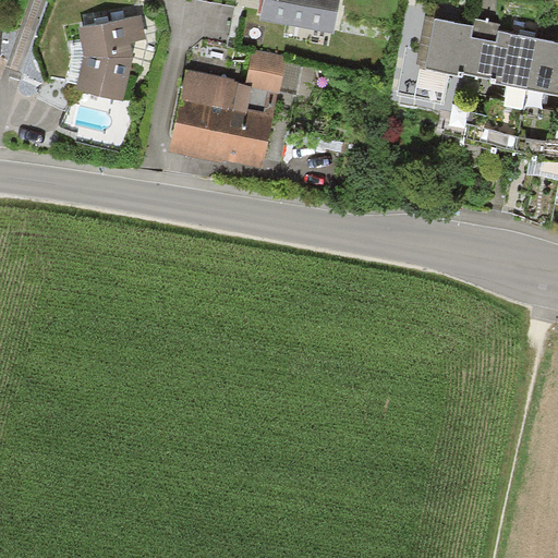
[(335,0),(263,0),(261,16),(330,28),(335,0)]
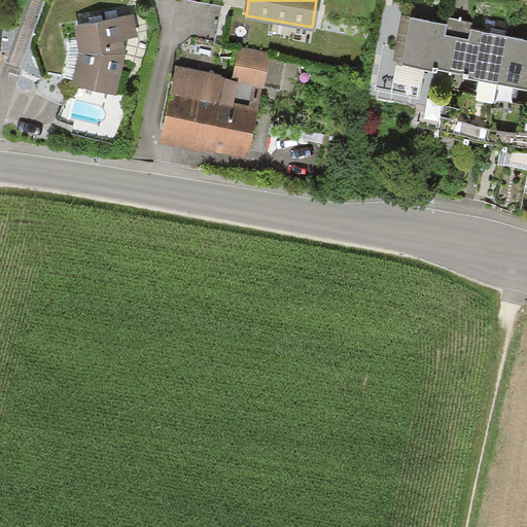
[(132,15),(74,26),(78,48),(71,77),(112,85),(121,57),(119,35),(133,34),(132,15)]
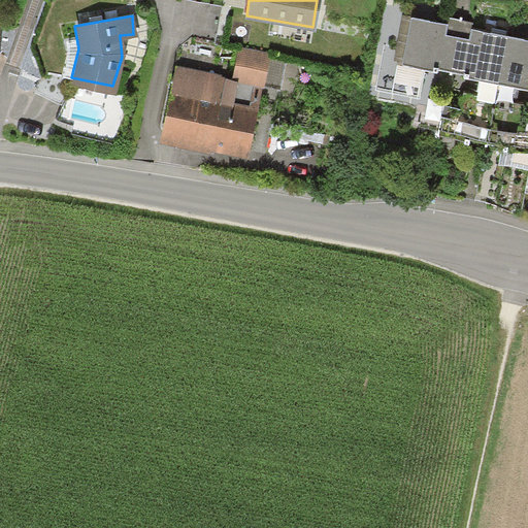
[(458,27),(410,17),(401,61),(449,70),(458,27)]
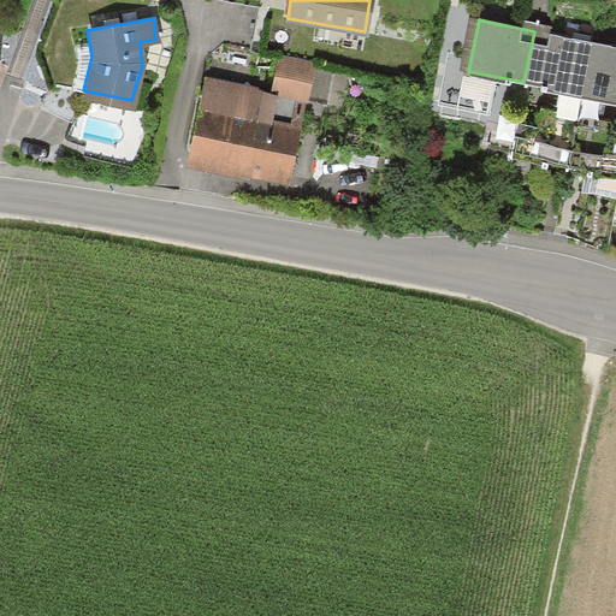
[(591,41),(534,31),(523,82),(580,94),(591,41)]
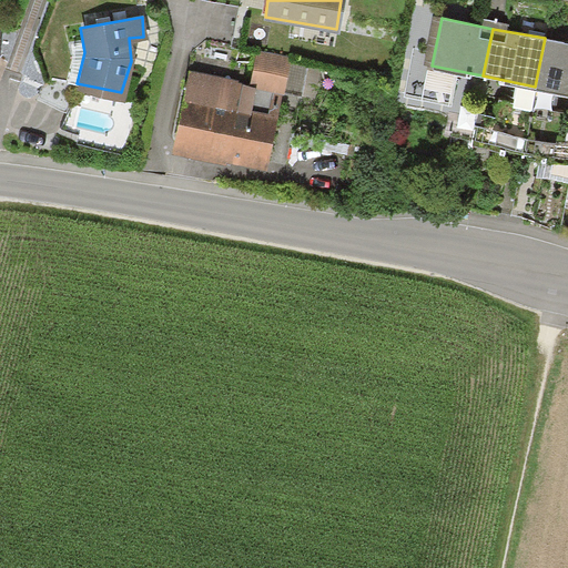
[(567,43),(545,38),(535,87),(567,92),(567,43)]
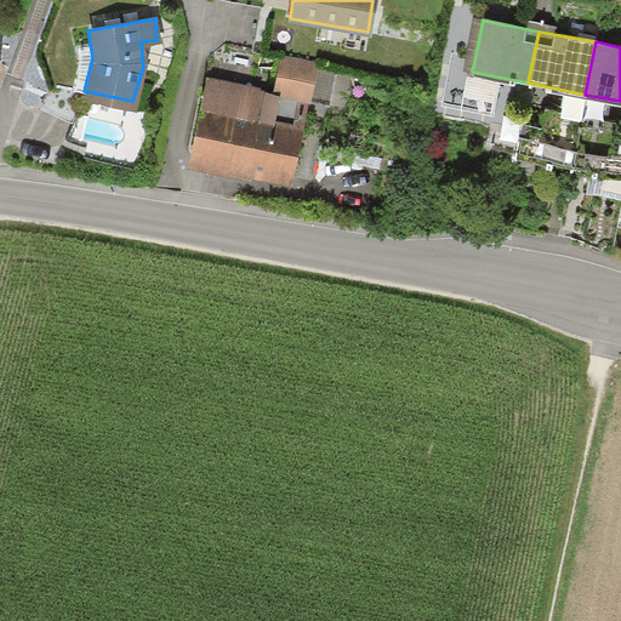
[(315,75),(281,68),(274,100),(308,107),(315,75)]
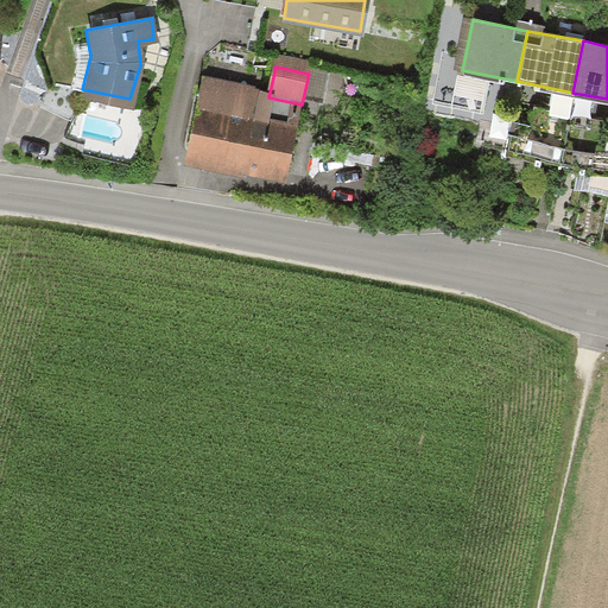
[(268,100),(201,84),(183,162),(283,184),(293,135),(261,128),(268,100)]
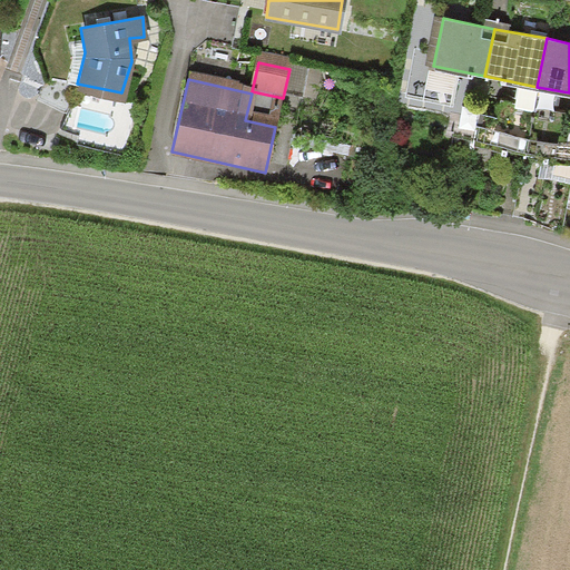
[(497,116),(478,111),(472,143),(524,154),(533,107),(499,98),(497,116)]
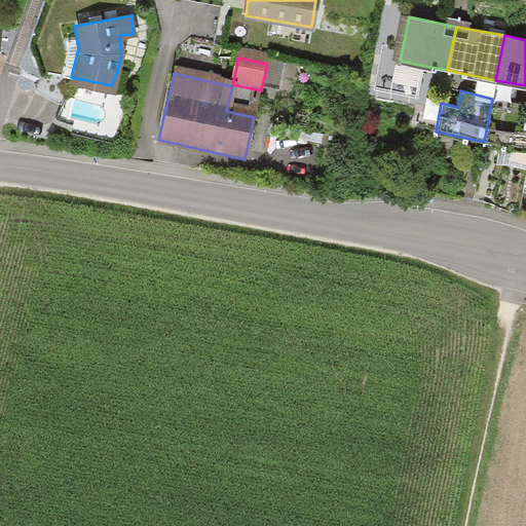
[(522,104),(492,99),(484,142),(525,150),(525,120),(519,120),(522,104)]
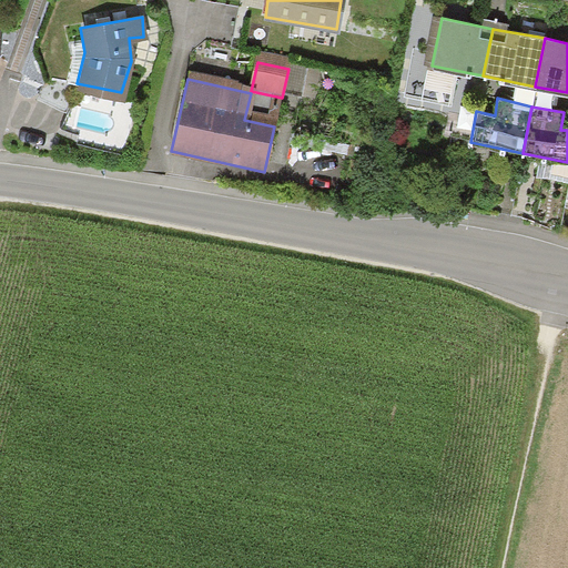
All buildings are outlined.
